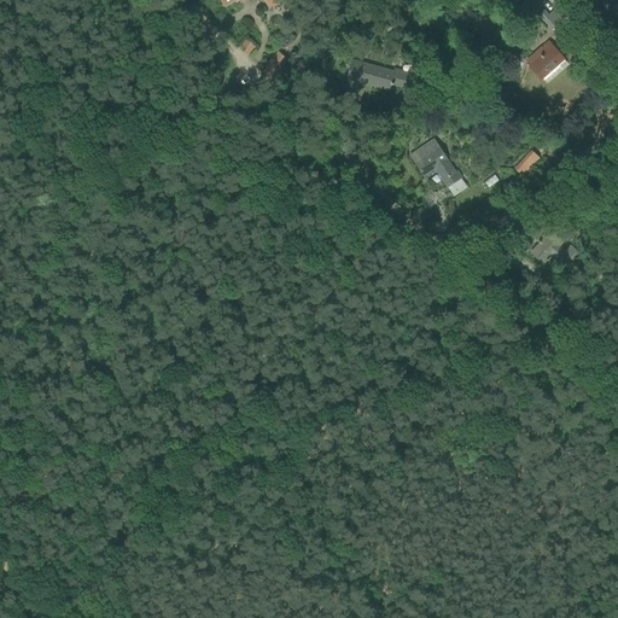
[(551,30),(563,19),(554,11),(548,16),(543,11),(537,16),(551,30)]
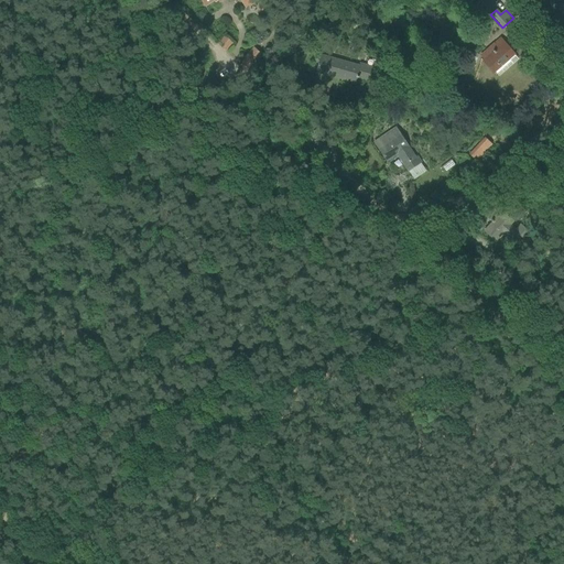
[(480,56),(487,64),(494,72),(513,54),(500,39),(494,44),(497,47),(492,52),(489,47),(480,56)]
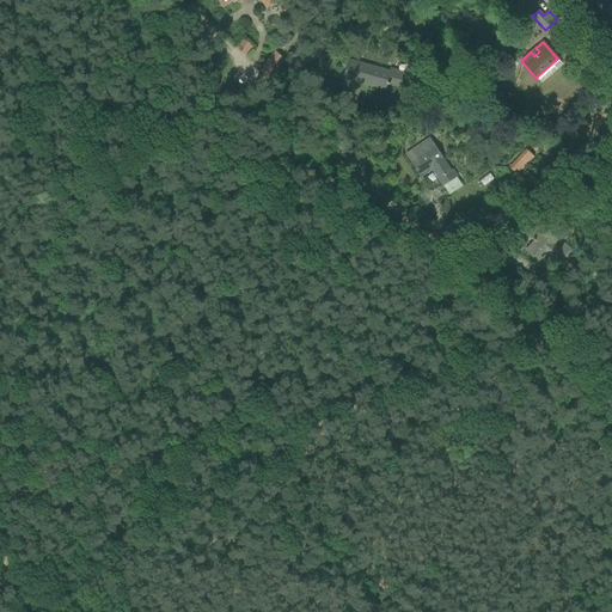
[(283,61),(275,51),(261,67),(269,75),(283,61)]
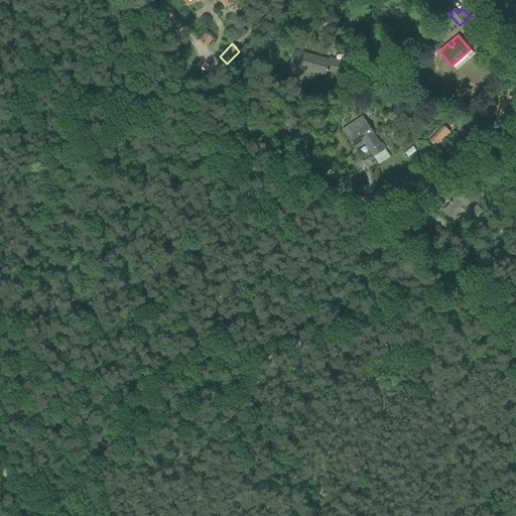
[(329,58),(329,60),(294,51),(289,66),(325,76),(326,71),(342,75),(345,62),(329,58)]
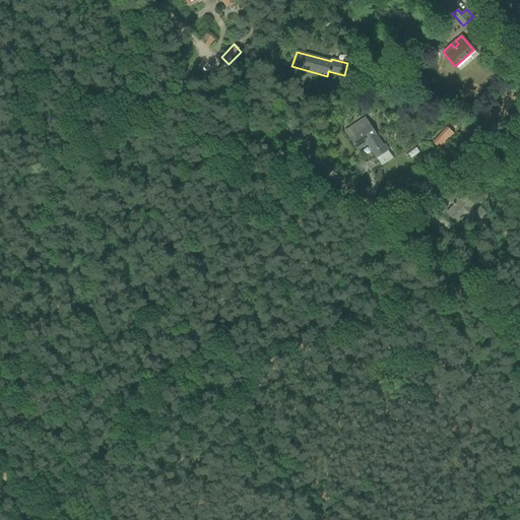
[(415,123),(424,116),(417,109),(409,116),(415,123)]
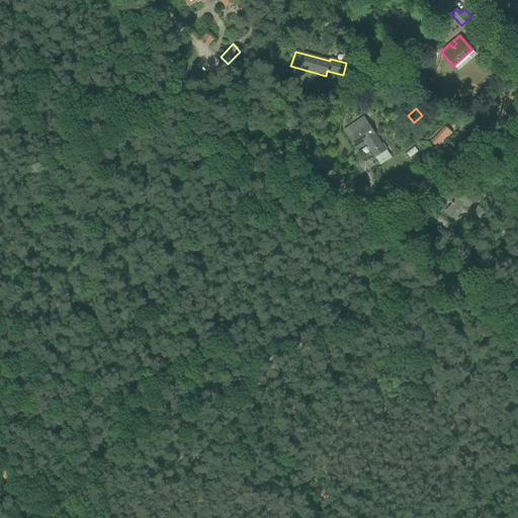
[(362,117),(356,121),(343,131),(354,148),(364,142),(374,157),(386,149),(382,144),(380,145),(374,135),(362,117)]
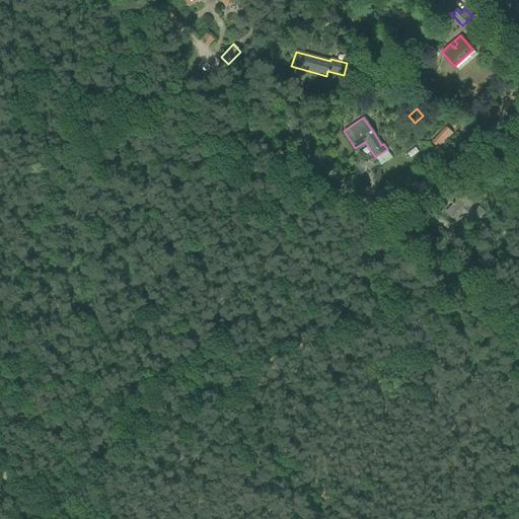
[(431,142),(438,149),(452,133),(445,126),(431,142)]
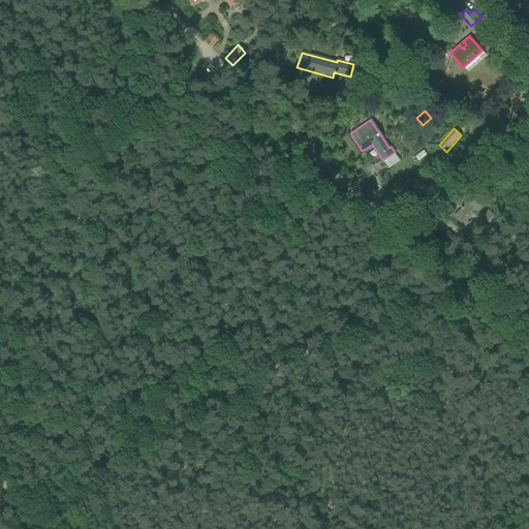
[(405,166),(413,160),(410,155),(401,161),(405,166)]
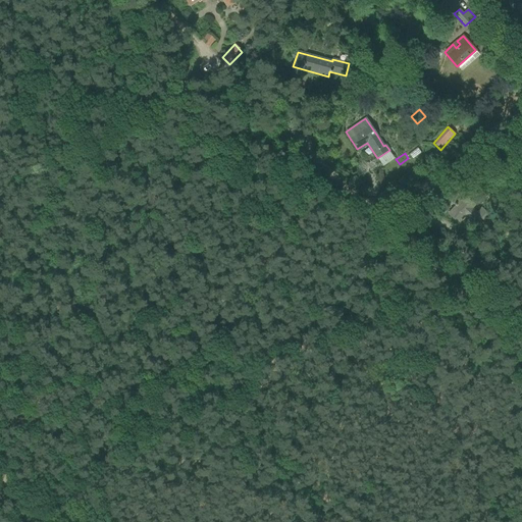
[(474,167),(477,170),(484,163),(479,158),(476,161),(478,163),(474,167)]
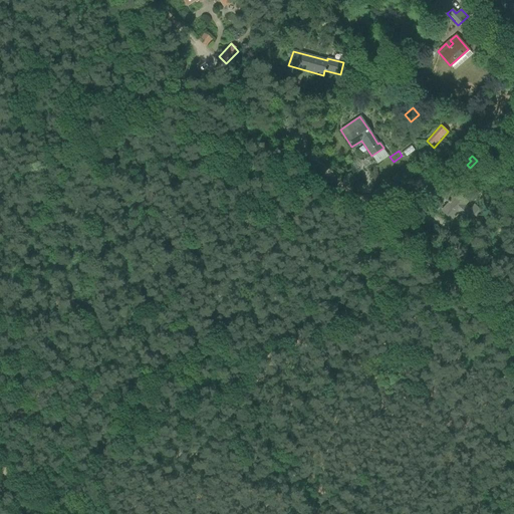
[(366,198),(374,207),(403,180),(397,174),(390,180),(388,178),(366,198)]
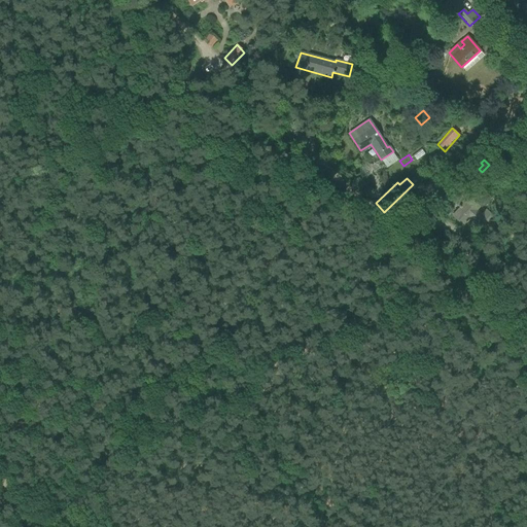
[(435,189),(430,203),(437,205),(445,209),(454,187),(446,184),(443,192),(435,189)]
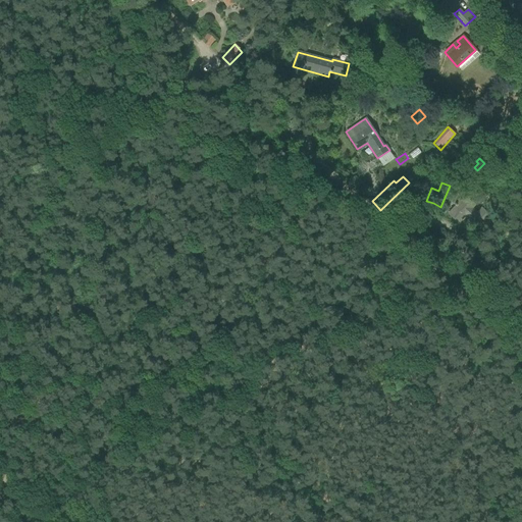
[(459,191),(457,194),(450,201),(455,206),(448,214),(458,223),(465,214),(468,217),(468,218),(470,220),(469,221),(478,229),(489,217),(482,211),(478,215),(471,209),(474,205),(459,191)]
